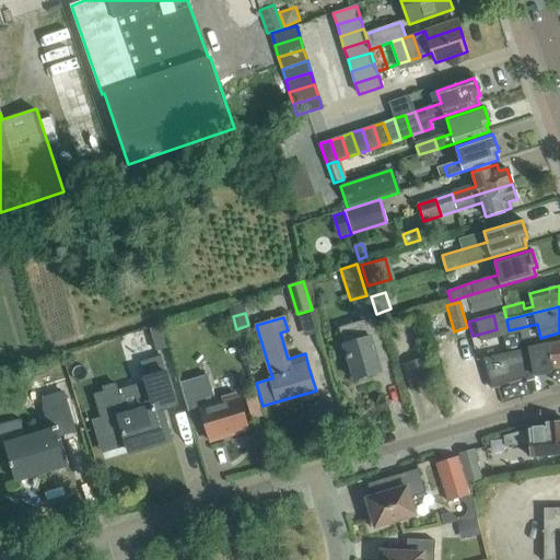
[(354,380),(381,372),(371,337),(370,337),(365,321),(339,328),(354,380)]
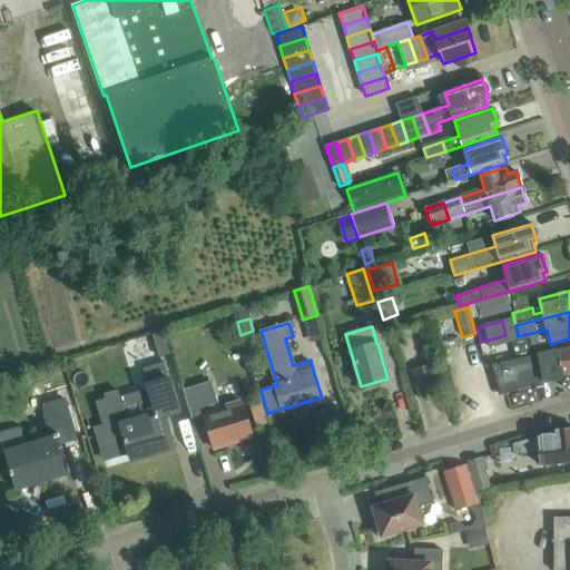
[(159,356),(172,353),(165,330),(153,333),(159,356)]
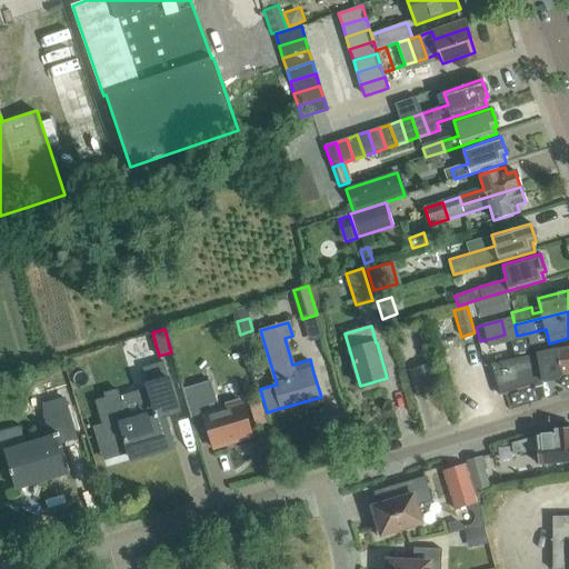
[(562,375),(568,372),(568,347),(556,349),(491,363),(500,395),(542,381),(542,382),(559,379),(562,375)]
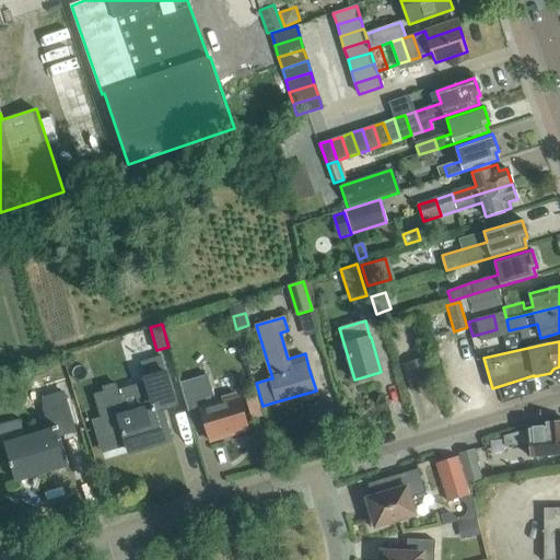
[(177,406),(170,381),(162,356),(140,362),(146,382),(118,389),(118,387),(93,395),(109,451),(127,445),(127,447),(142,443),(142,442),(141,443),(141,441),(168,432),(162,410),(177,406)]
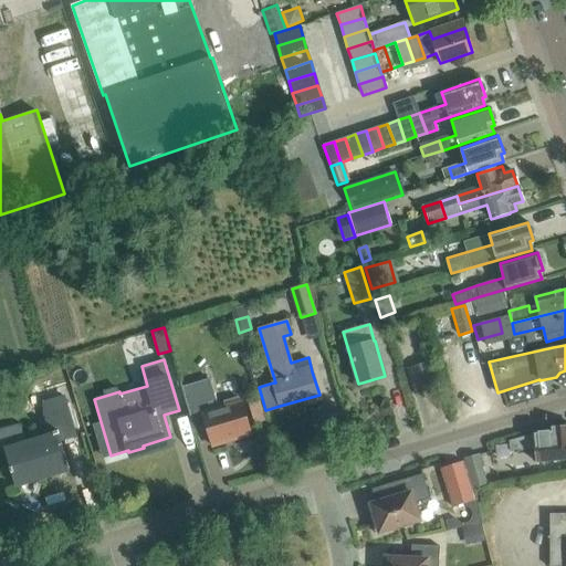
[(415,394),(440,386),(432,360),(407,368),(415,394)]
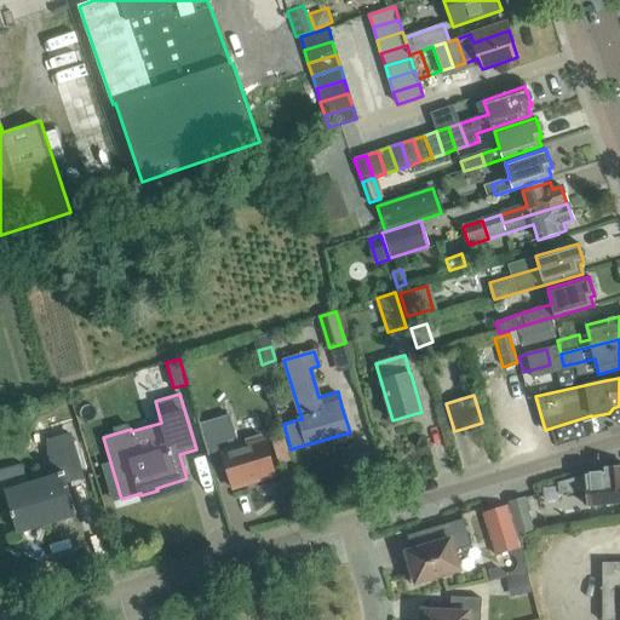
[(230,414),(199,424),(210,461),(224,457),(233,488),(275,476),(264,440),(263,441),(262,436),(246,441),(247,445),(240,447),(230,414)]
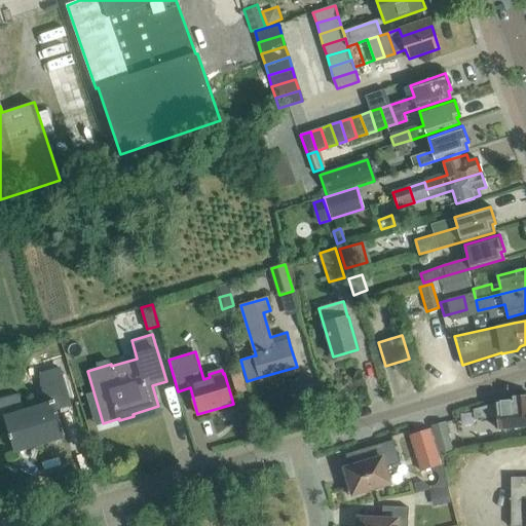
[(495,360),(497,368),(508,365),(504,357),(495,360)]
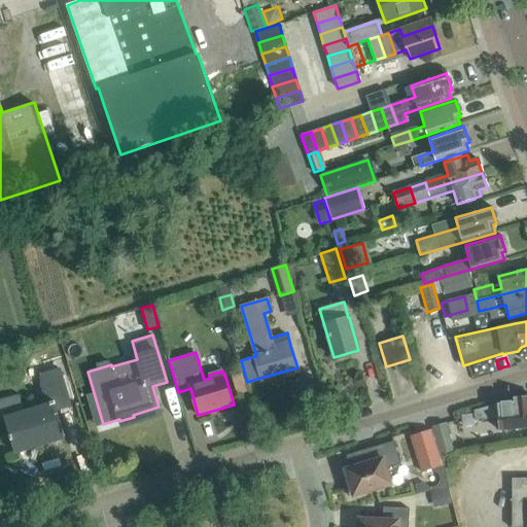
[(42,407),(27,411),(16,395),(0,399),(0,418),(0,419),(4,418),(14,452),(64,437),(54,402),(68,398),(60,370),(41,375),(42,407)]
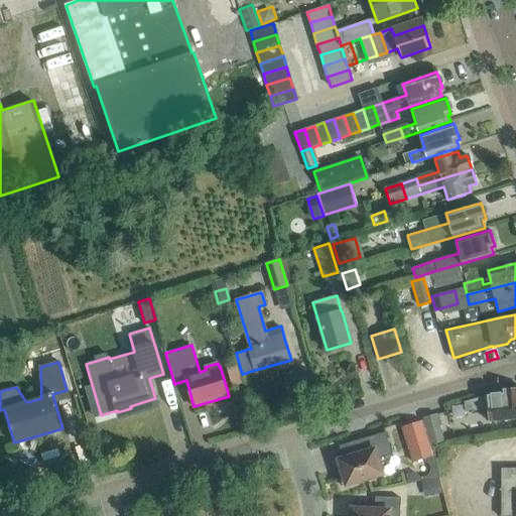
[(489,421),(515,418),(515,389),(503,390),(504,394),(487,395),(464,402),(465,411),(488,409),(489,421)]
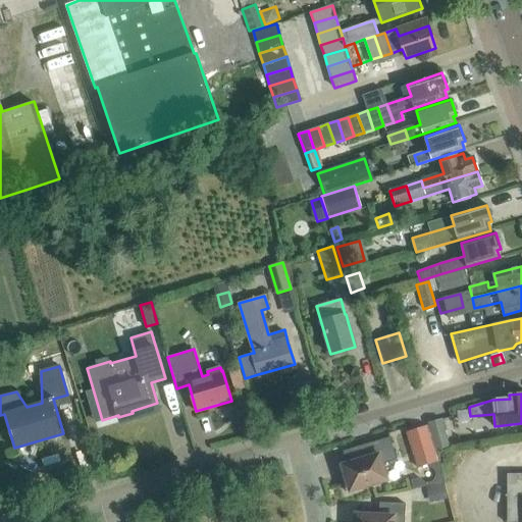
[(450,446),(442,419),(427,423),(434,450),(450,446)]
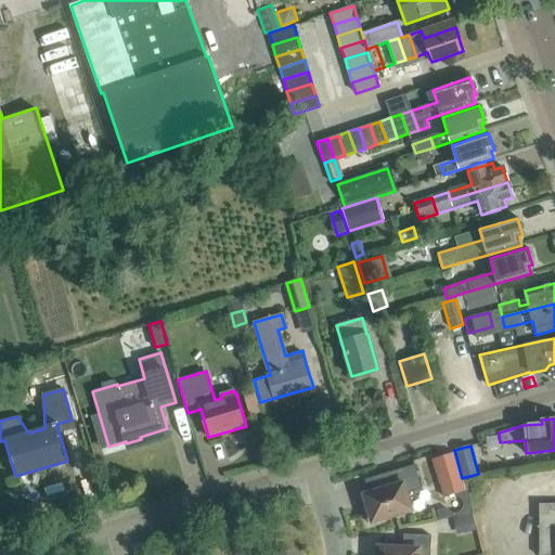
[(465,490),(453,453),(433,460),(443,497),(456,493),(457,497),(462,500),(463,502),(463,508),(459,512),(453,513),(449,512),(448,508),(437,511),(439,520),(470,514),(464,491),(465,490)]
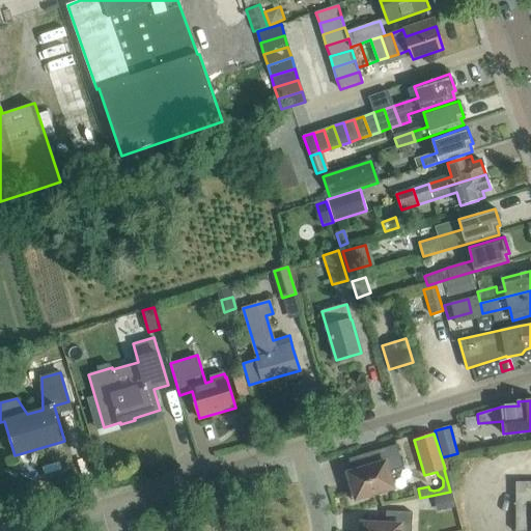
[(403,468),(396,445),(367,453),(370,467),(347,473),(351,481),(346,482),(353,501),(394,488),(389,472),(403,468)]
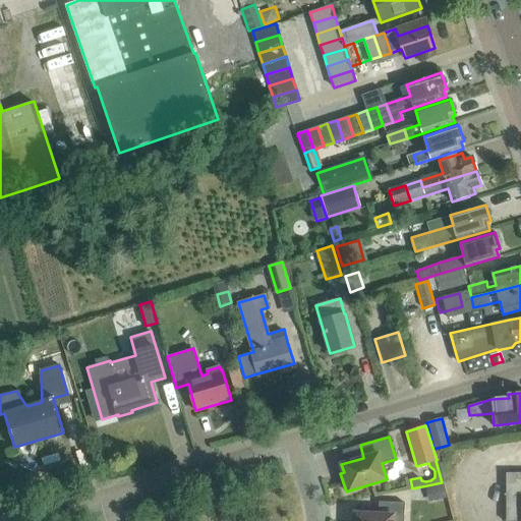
[(520,520),(520,472),(506,473),(506,520),(520,520)]
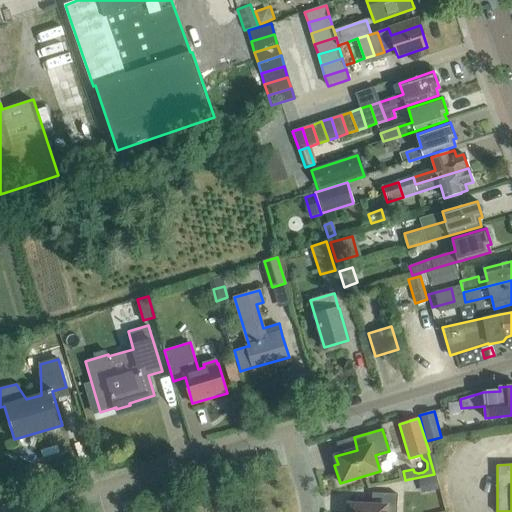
[(433,476),(422,478),(425,491),(436,489),(433,476)]
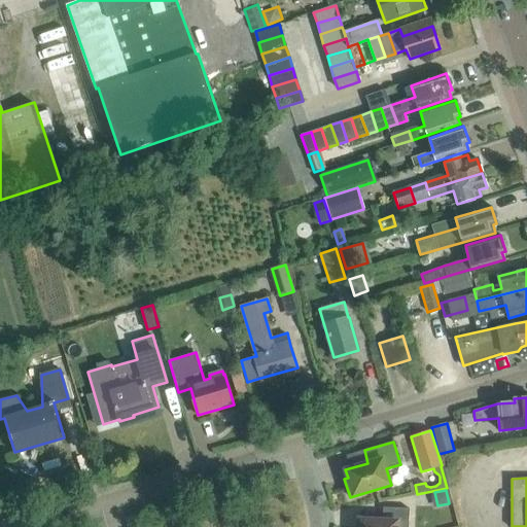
[(408,526),(409,508),(383,507),(383,520),(359,519),(358,526),(408,526)]
